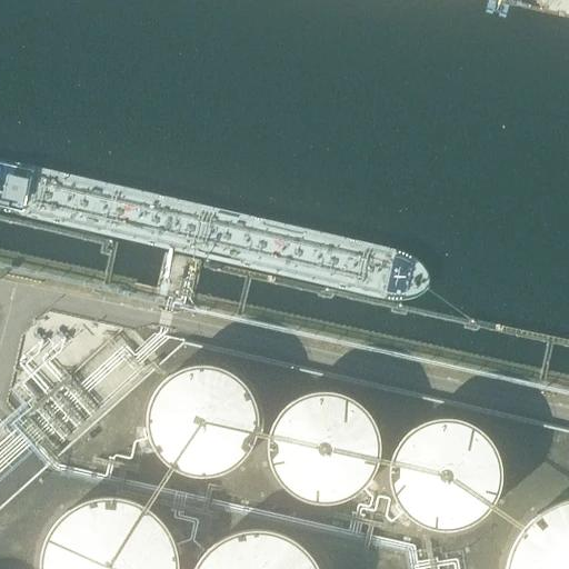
[(242,381),(240,379),(237,377),(233,373),(230,371),(226,370),(222,368),(219,367),(215,366),(210,365),(207,365),(202,365),(198,365),(195,365),(190,366),(187,367),(182,368),(179,370),(175,371),(171,373),(168,376),(165,379),(162,381),(159,385),(157,388),(155,391),(152,395),(151,399),(149,402),(148,406),(147,410),(147,415),(147,418),(147,422),(147,427),(147,430),(148,435),(149,438),(150,442),(152,446),(155,449),(157,453),(159,456),(162,459),(165,462),(168,465),(171,467),(175,469),(178,471),(182,472),(186,475),(190,475),(195,476),(198,477),(202,477),(207,477),(210,476),(215,475),(218,475),(222,472),(226,471),(230,469),(233,467),(237,465),(240,462),(242,459),(246,457),(248,453),(250,450),(252,446),(253,442),(256,439),(257,435),(258,431),(258,427),(258,422),(258,419),(258,415),(258,410),(257,407),(256,402),(253,399),(252,395),(250,391),(248,388),(246,385),(242,381)]
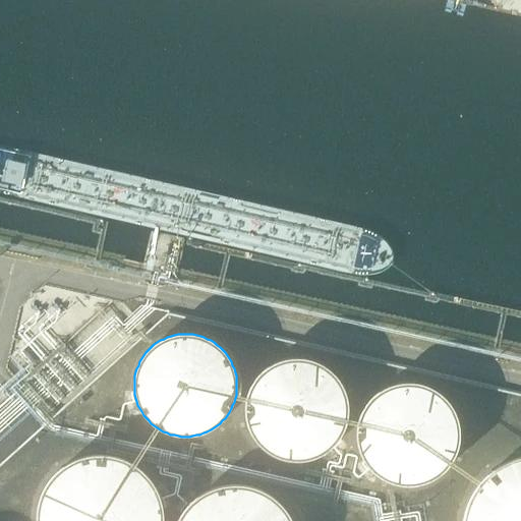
[(340,382),(338,379),(335,375),(333,372),(330,370),(327,367),(324,365),(321,363),(316,362),(313,360),(309,359),(305,358),(301,358),(298,358),(294,358),(290,358),(286,358),(282,359),(279,361),(275,362),(272,364),(268,366),(265,368),(262,370),(259,373),(256,377),(254,380),(252,383),(250,386),(248,390),(247,393),(246,397),(245,401),(245,405),(244,408),(244,412),(245,416),(246,420),(246,423),(248,427),(249,431),(251,435),(253,438),(255,441),(258,444),(261,447),(264,449),(267,452),(271,454),(274,455),(278,457),(281,458),(285,459),(289,460),(292,460),(296,460),(300,460),(304,460),(308,459),(311,458),(315,457),(319,455),(323,453),(326,451),(329,449),(332,446),(335,444),(337,441),(339,438),(341,433),(343,430),(344,426),(346,423),(346,419),(347,415),(347,412),(347,408),(347,404),(347,400),(346,396),(345,393),(343,389),(342,386),(340,382)]
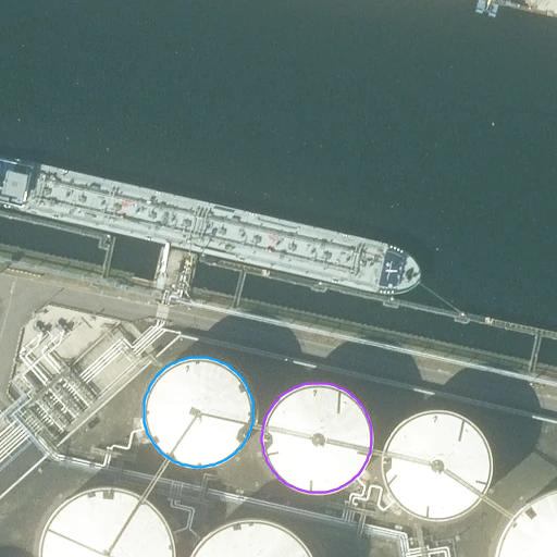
[(486,485),(487,481),(489,477),(490,472),(491,468),(491,463),(491,459),(490,455),(490,450),(487,446),(486,442),(484,438),(482,434),(480,431),(477,428),(474,424),(471,421),(467,418),(463,416),(459,413),(456,412),(452,410),(447,409),(443,409),(438,408),(434,408),(429,409),(424,409),(420,410),(417,412),(412,413),(408,416),(405,418),(400,421),(397,423),(394,426),(392,430),(390,434),(386,437),(385,442),(383,446),(382,450),(381,455),(381,459),(381,463),(381,468),(381,472),(382,477),(383,481),(384,485),(386,489),(388,493),(392,496),(394,499),(397,503),(400,506),(404,509),(408,511),(411,514),(416,515),(420,517),(424,518),(429,518),(433,519),(437,519),(442,518),(446,518),(450,517),(455,515),(459,514),(462,511),(467,509),(470,506),(473,504),(477,500),(480,497),(482,493),(484,490),(486,485)]
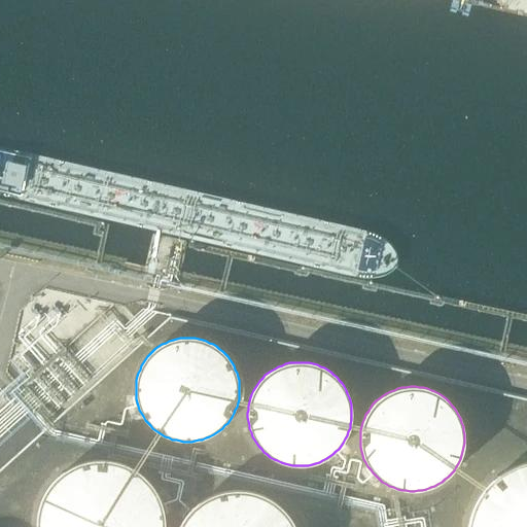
[(38,510),(37,514),(37,518),(36,523),(36,526),(165,526),(166,524),(165,519),(165,515),(164,511),(163,506),(162,502),(161,498),(159,495),(156,491),(154,488),(151,484),(148,481),(146,478),(142,475),(139,472),(136,469),(132,467),(129,465),(125,464),(120,462),(116,461),(112,460),(108,460),(104,460),(99,460),(95,460),(91,460),(86,461),(82,462),(78,463),(74,465),(71,467),(67,469),(63,471),(60,475),(57,477),(54,480),(50,484),(48,487),(46,490),(44,494),(42,498),(40,501),(39,505),(38,510)]
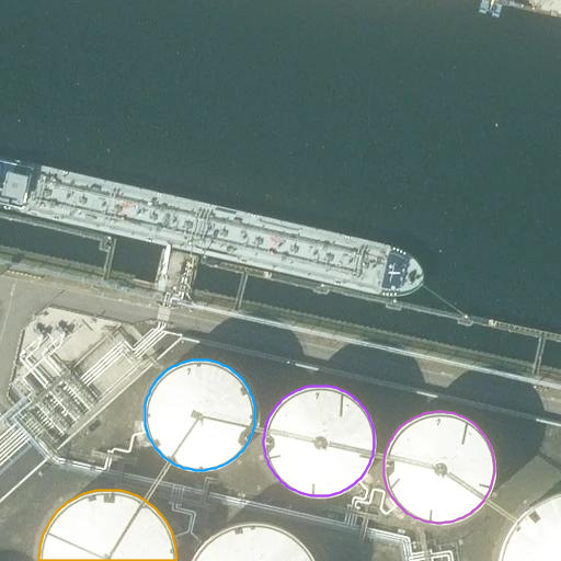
[(560,560),(560,490),(560,491),(556,492),(551,494),(547,495),(542,497),(538,501),(534,503),(529,506),(526,510),(522,513),(518,516),(515,521),(512,524),(510,528),(507,533),(505,537),(503,542),(501,547),(500,551),(499,557),(497,560),(560,560)]
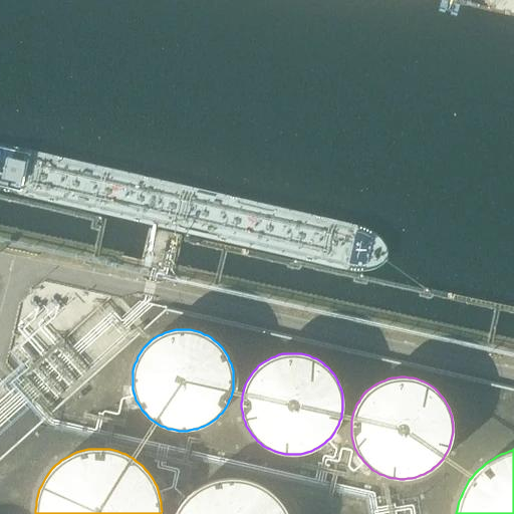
[(285,508),(282,504),(279,501),(277,498),(273,495),(270,492),(266,489),(263,487),(259,485),(255,483),(251,481),(246,480),(242,479),(238,479),(233,478),(229,478),(224,479),(220,479),(216,480),(211,481),(207,483),(203,485),(199,487),(196,489),(192,492),(189,495),(186,498),(183,501),(180,505),(178,509),(175,512),(174,513),(287,513),(287,512),(285,508)]
